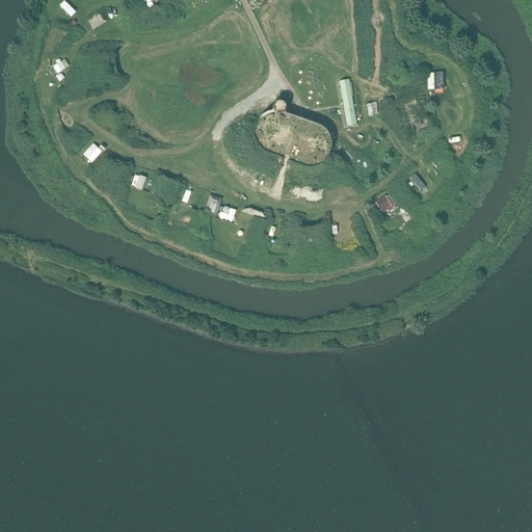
[(100,11),(86,20),(92,30),(106,22),(100,11)]
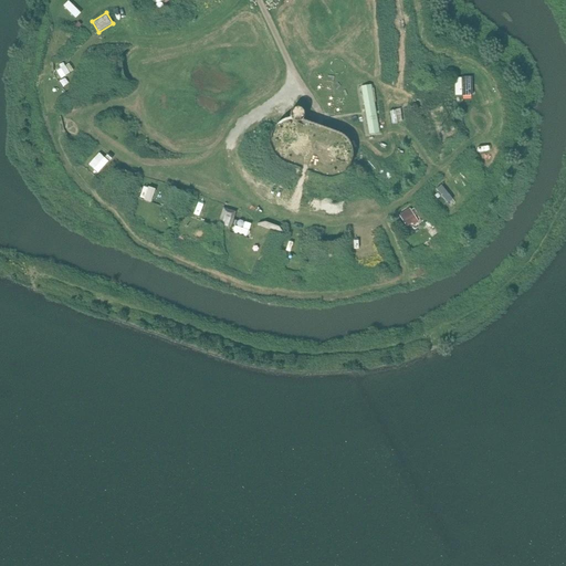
[(360,87),(368,135),(378,134),(370,85),(360,87)]
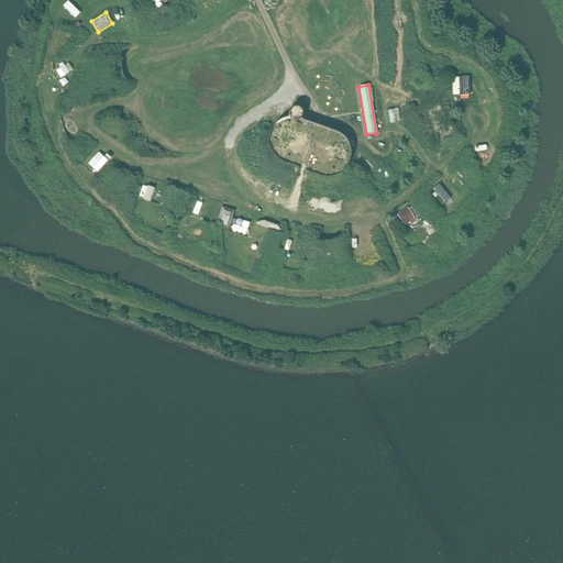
[(73,107),(75,106),(72,98),(63,102),(67,110),(69,108),(73,107)]
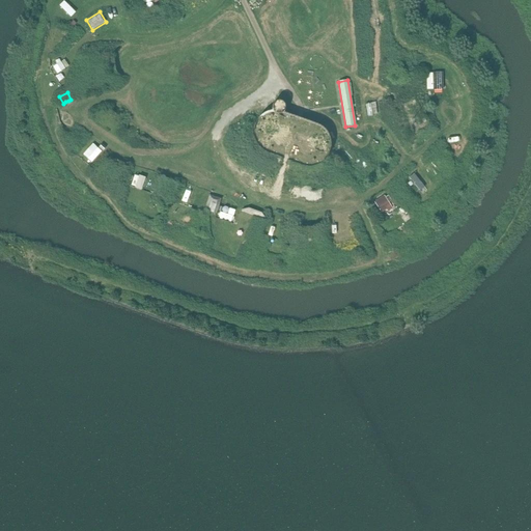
[(272,110),(273,112),(274,113),(277,114),(279,114),(281,113),(283,112),(284,111),(285,108),(285,106),(284,104),(283,103),(281,102),(279,101),(277,101),(275,102),(273,104),(272,106),(272,108),(272,110)]
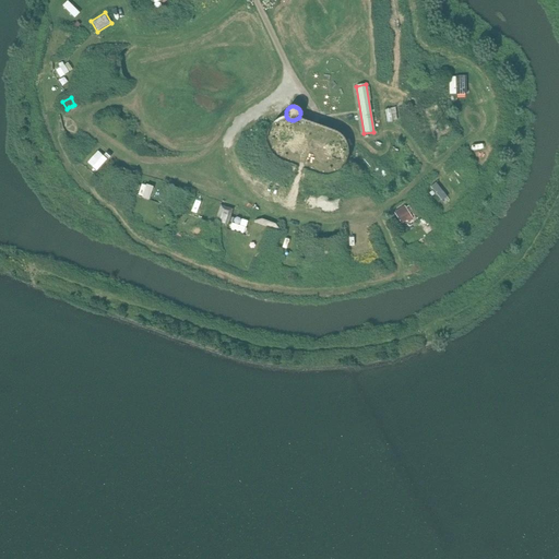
[(312,126),(296,119),(294,120),(292,120),(288,119),(287,118),(286,117),(285,117),(284,117),(281,118),(277,119),(273,122),(270,127),(268,131),(266,137),(265,141),(266,145),(268,150),(270,153),(272,156),(275,158),(278,159),(323,176),(325,176),(328,176),(331,176),(334,174),(339,173),(342,169),(345,166),(347,163),(348,157),(348,153),(348,149),(347,144),(346,141),(344,139),(342,137),(340,135),(337,134),(319,128),(312,126)]
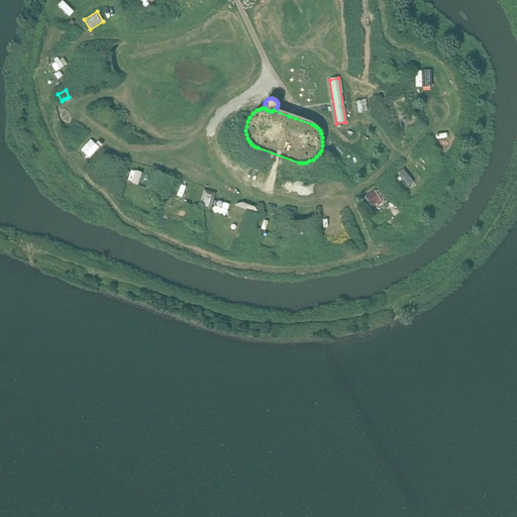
[(403,170),(398,173),(409,186),(413,183),(403,170)]
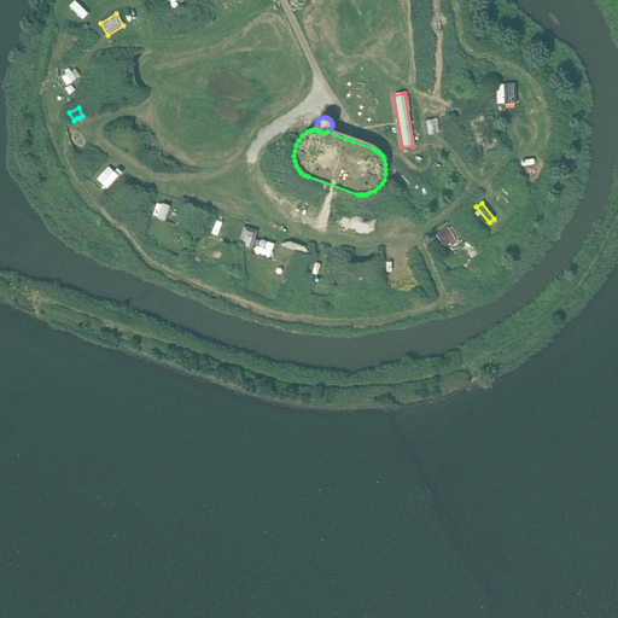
[(243,227),(238,245),(252,250),(258,232),(254,229),(252,231),(246,229),(246,228),(243,227)]
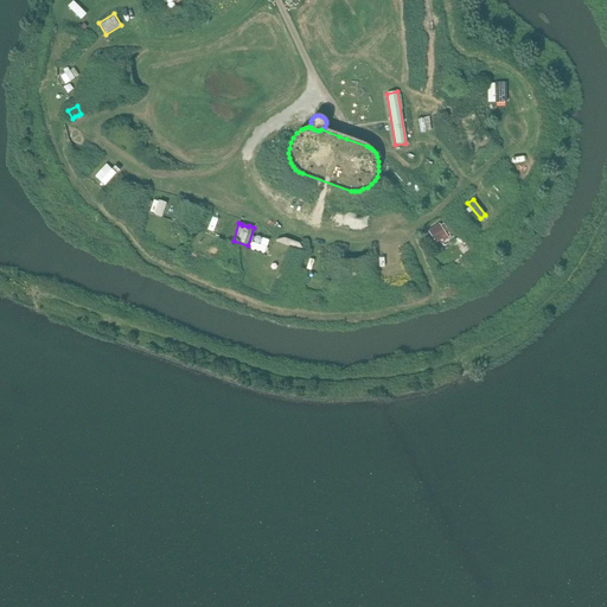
[(370,280),(370,247),(369,251),(368,255),(365,257),(364,259),(360,260),(358,260),(351,260),(345,260),(343,260),(343,253),(340,255),(339,257),(338,261),(337,263),(337,280),(370,280)]
